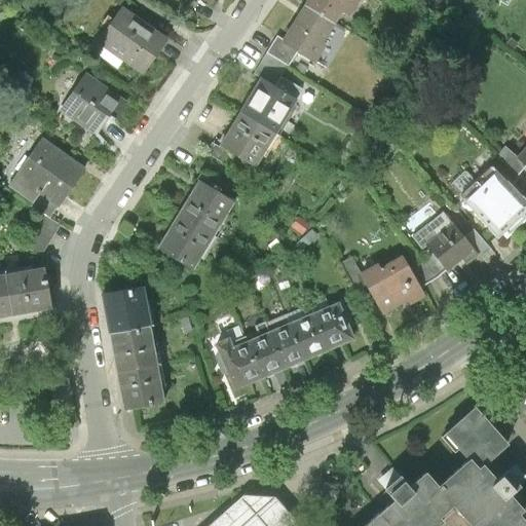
[(160,0),(160,2),(183,17),(194,0),(160,0)]
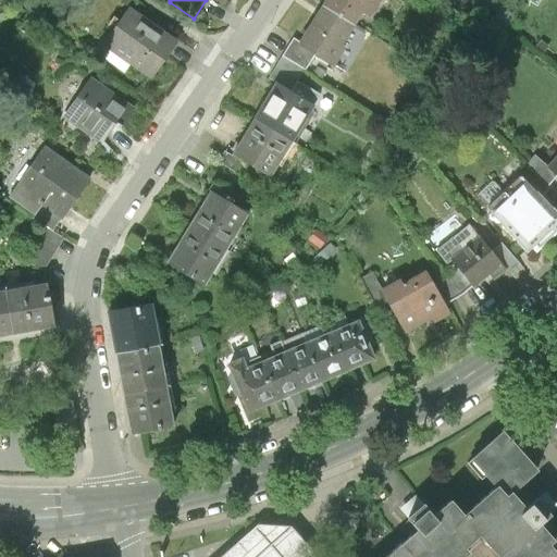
[(327,0),(325,5),(354,23),(361,10),(370,15),(380,0),(327,0)]
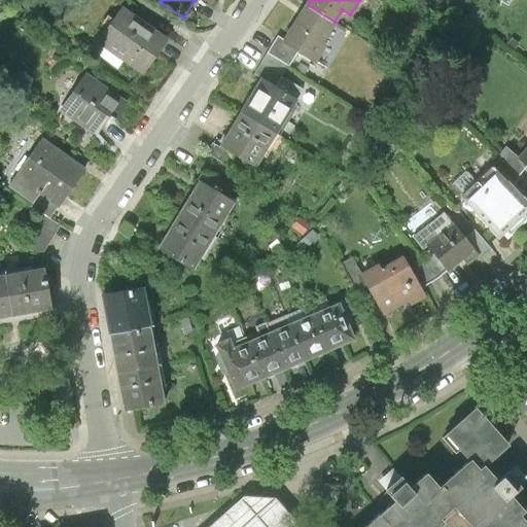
[(286,41),(284,43),(301,53),(317,63),(328,44),(323,41),(335,22),(308,5),(286,41)]
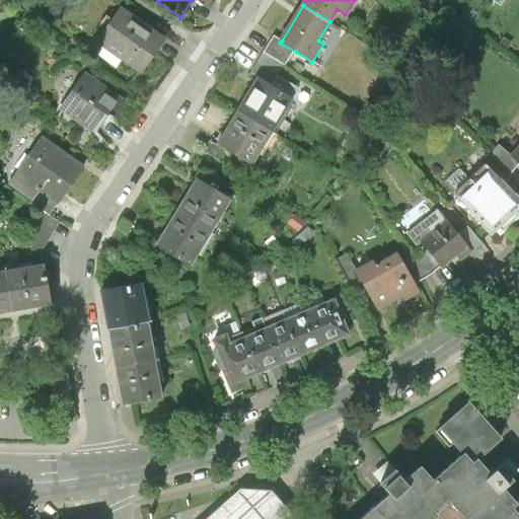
[(163,39),(121,7),(96,40),(140,71),(163,39)]
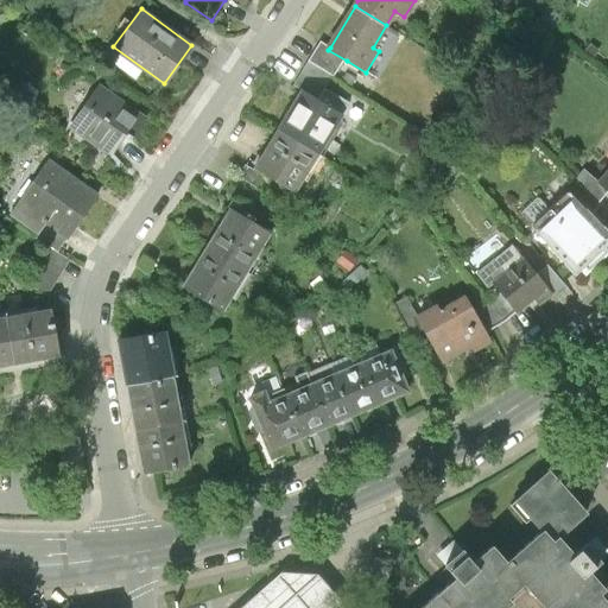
[(323,43),(310,63),(336,78),(347,61),(328,50),(330,48),(323,43)]
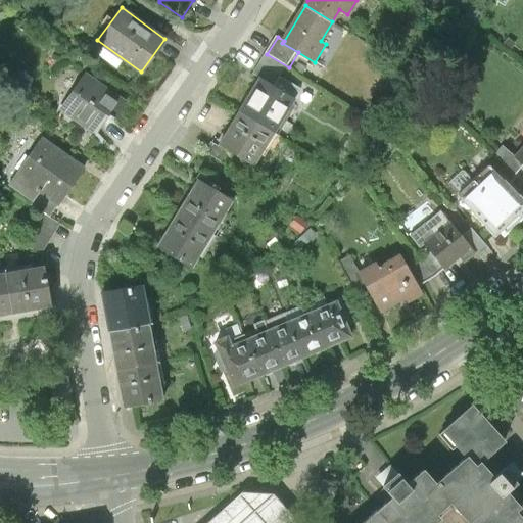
[(263,79),(277,87),(289,67),(267,54),(254,75),(263,79)]
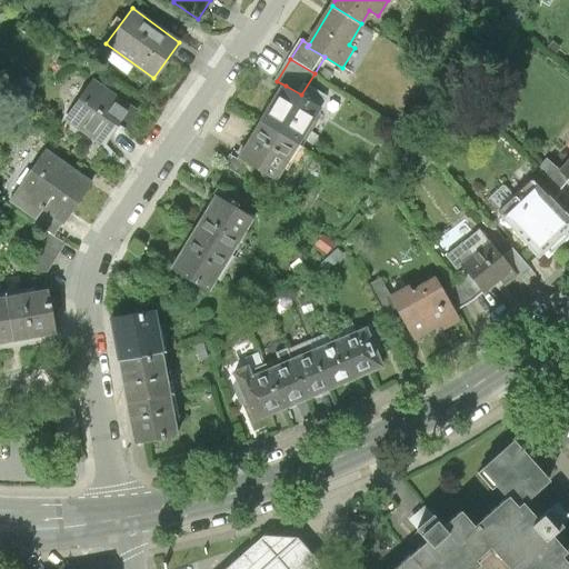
[(127,108),(95,83),(68,119),(101,142),(127,108)]
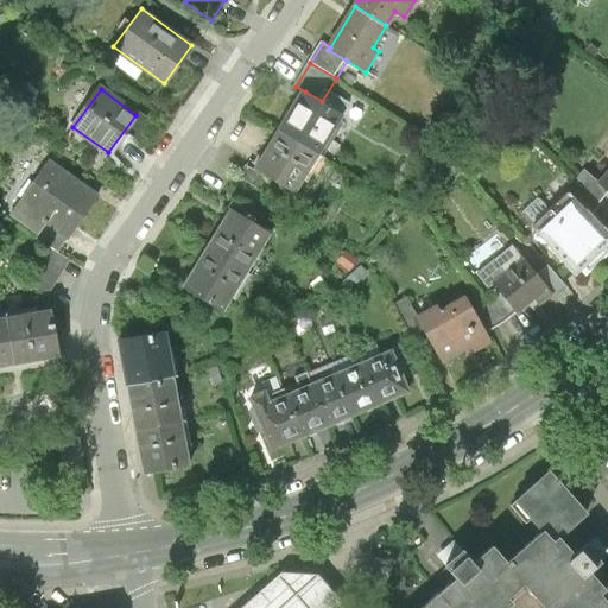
[(305,92),(282,131),(323,156),(347,115),(322,101),(305,92)]
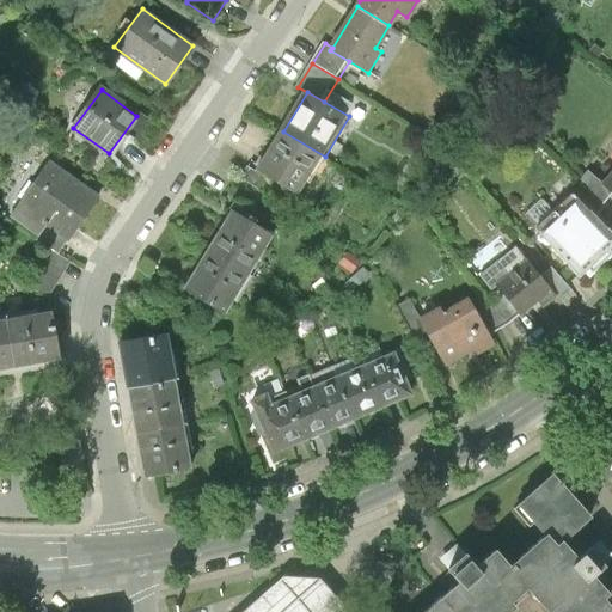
[(301,196),(325,157),(283,132),(259,172),(274,181),(301,196)]
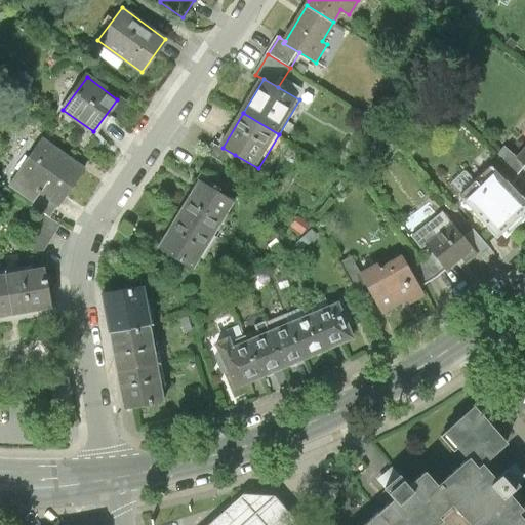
[(46,184),(39,194),(57,206),(83,169),(39,139),(21,166),(46,184)]
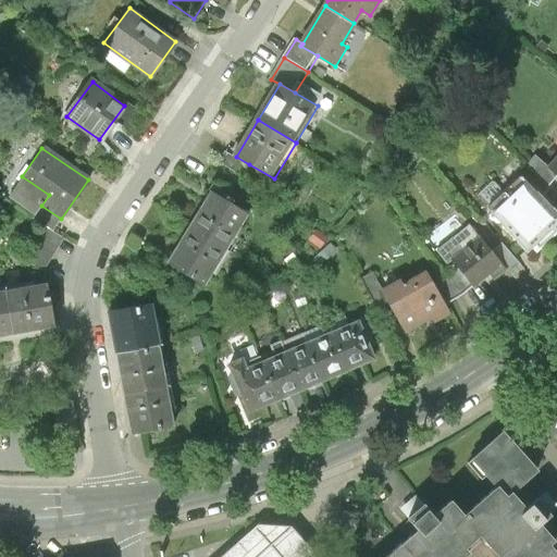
[(220,163),(243,176),(249,164),(236,157),(227,151),(220,163)]
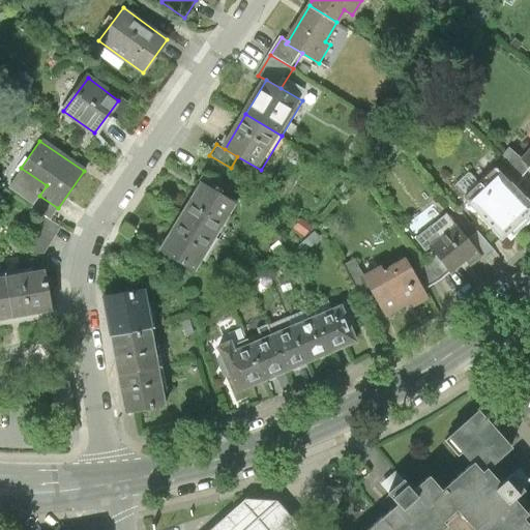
[(522,178),(529,168),(529,166),(523,159),(509,149),(501,158),(522,178)]
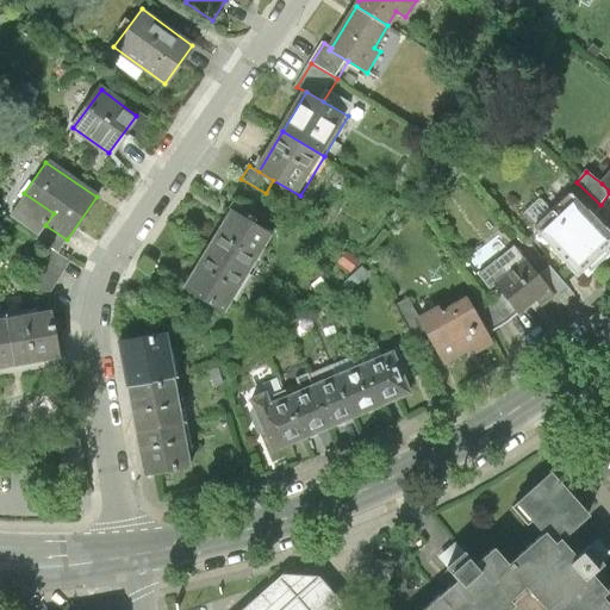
[(609,232),(571,191),(551,211),(595,257),(609,243),(609,232)]
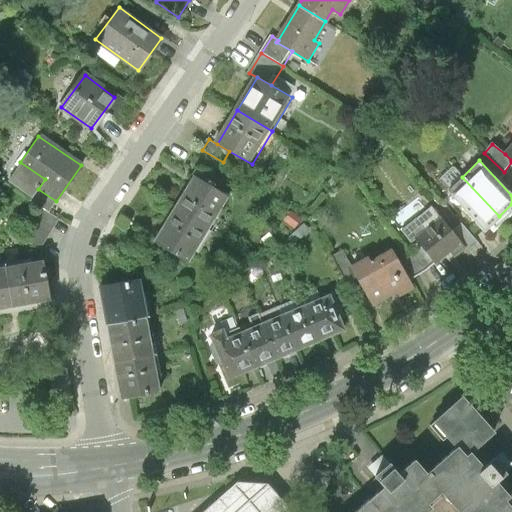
[(499,216),(462,177),(447,190),(465,210),(481,228),(483,230),(499,216)]
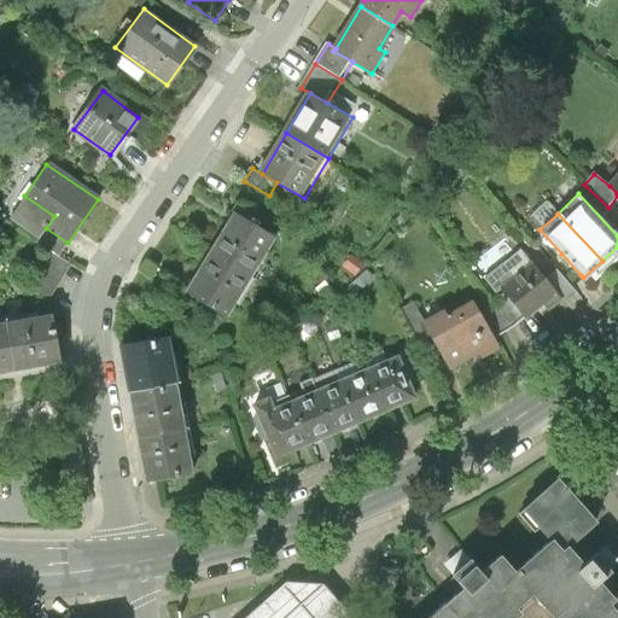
[(235,215),(211,255),(254,280),(278,240),(235,215)]
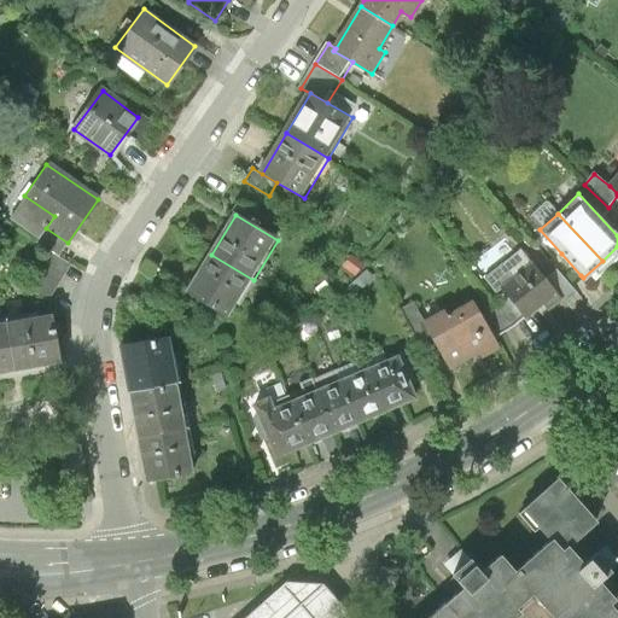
[(35,245),(45,252),(57,260),(68,243),(46,228),(35,245)]
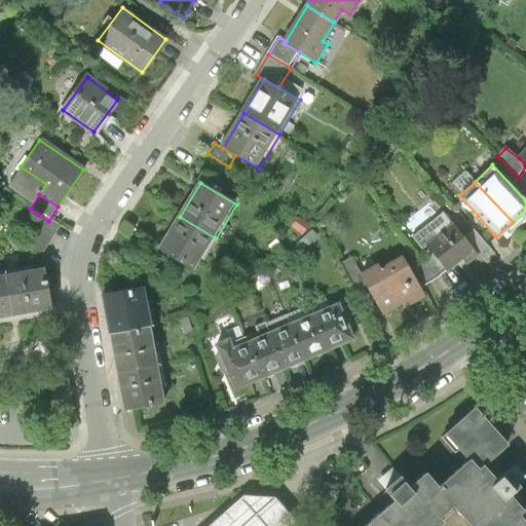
[(38,215),(17,243),(39,259),(60,229),(48,221),(38,215)]
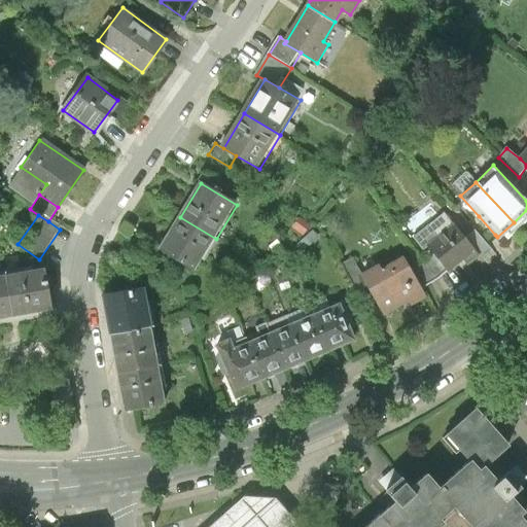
[(446,215),(414,240),(423,252),(429,248),(455,227),(446,215)]
